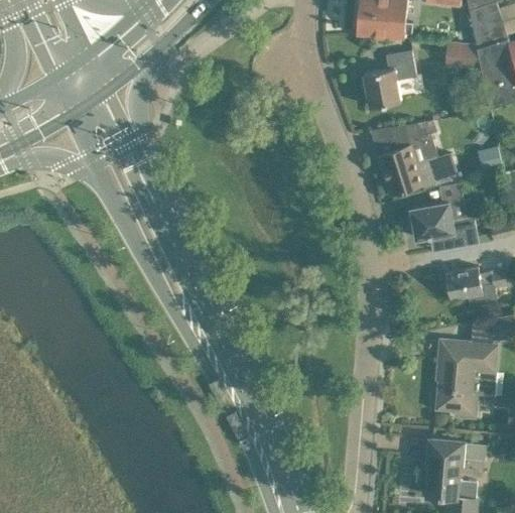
[(406,0),(358,0),(356,33),(410,38),(411,24),(405,23),(406,0)]
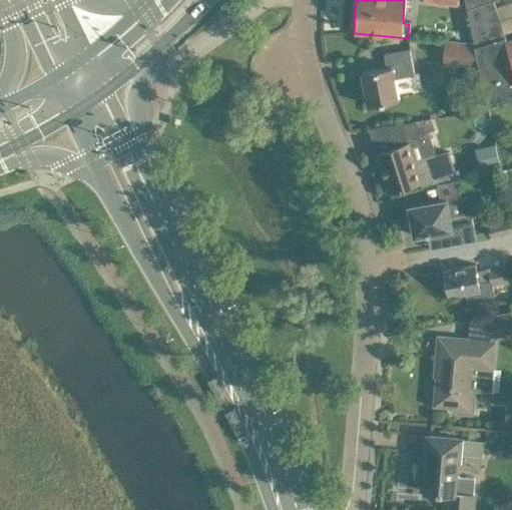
[(463,0),(466,10),(493,1),(495,0),(463,0)]
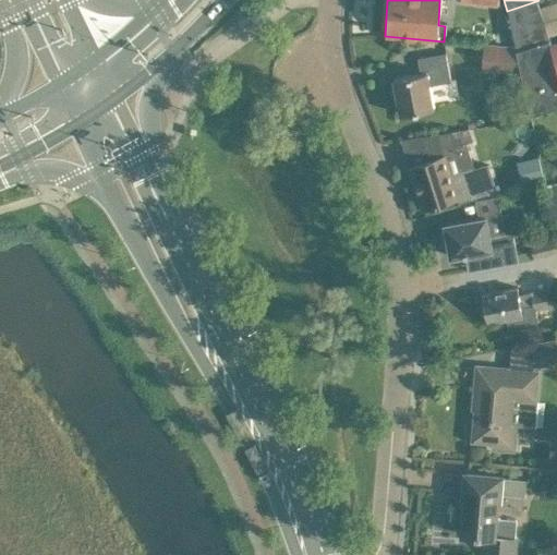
[(533,116),(556,108),(556,44),(551,47),(536,1),(507,11),(517,48),(523,75),(533,116)]
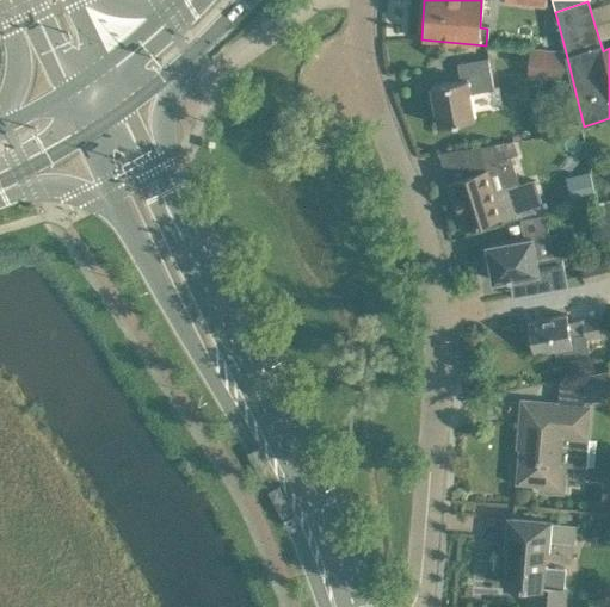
[(566,53),(530,50),(528,79),(573,82),(566,53)]
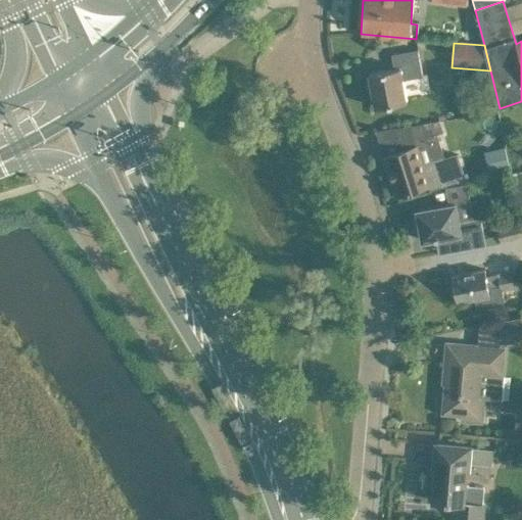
[(392,71),(368,75),(374,109),(406,103),(401,82),(421,78),(416,51),(410,52),(390,56),(392,71)]
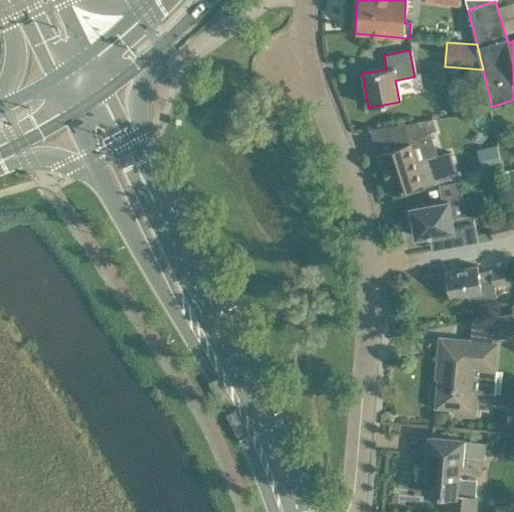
[(481,94),(470,96),(472,107),(484,105),(481,94)]
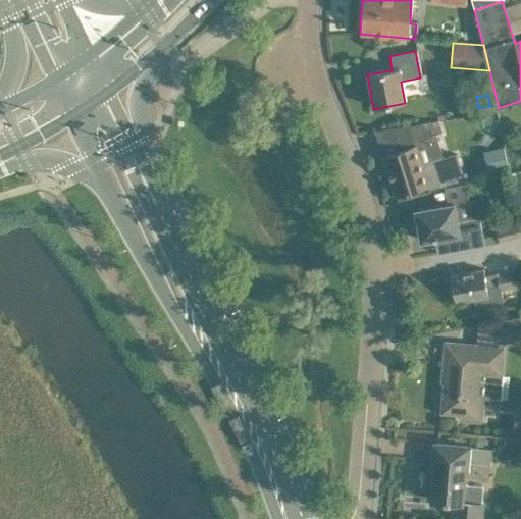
[(382,157),(381,157),(395,198),(426,188),(428,193),(448,187),(464,180),(456,155),(444,159),(439,160),(432,138),(436,137),(432,123),(427,124),(405,127),(406,133),(411,148),(382,157)]
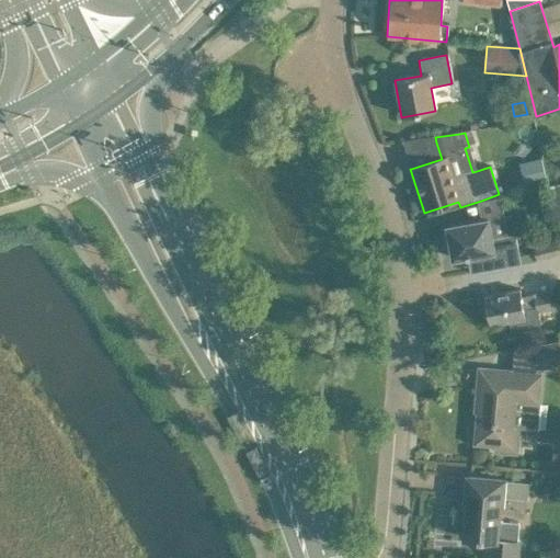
[(539,161),(516,167),(522,188),(545,182),(539,161)]
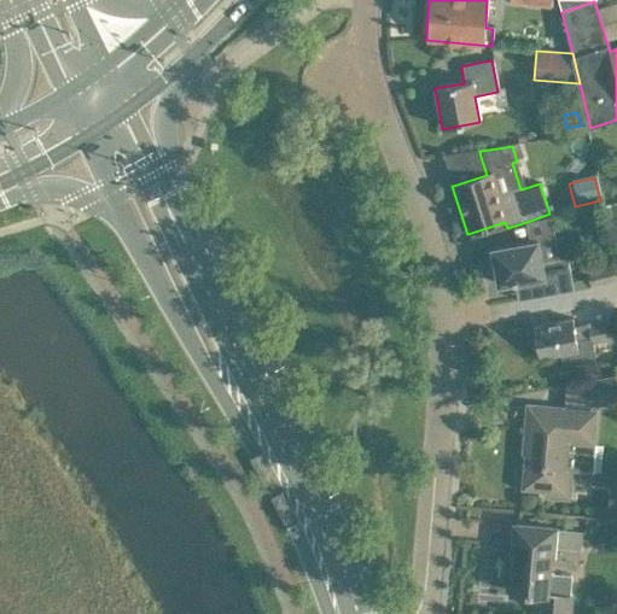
[(616,208),(606,211),(616,256),(616,208)]
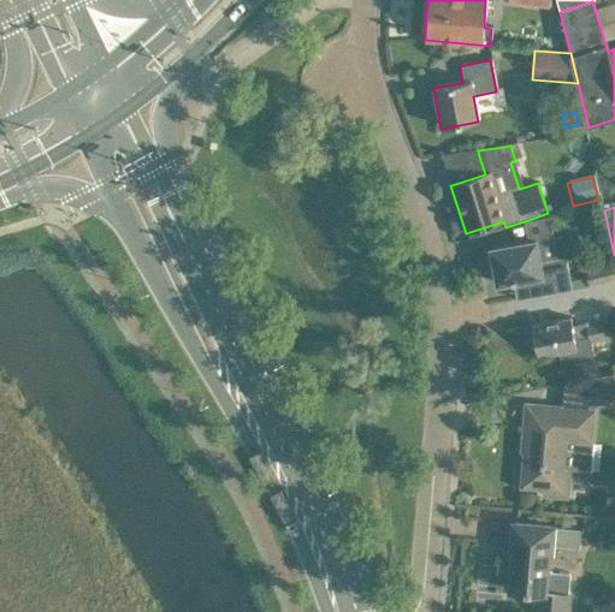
[(495,274),(496,285),(540,277),(544,296),(571,291),(565,259),(539,262),(536,241),(490,249),(491,255),(486,256),(490,274),(495,274)]
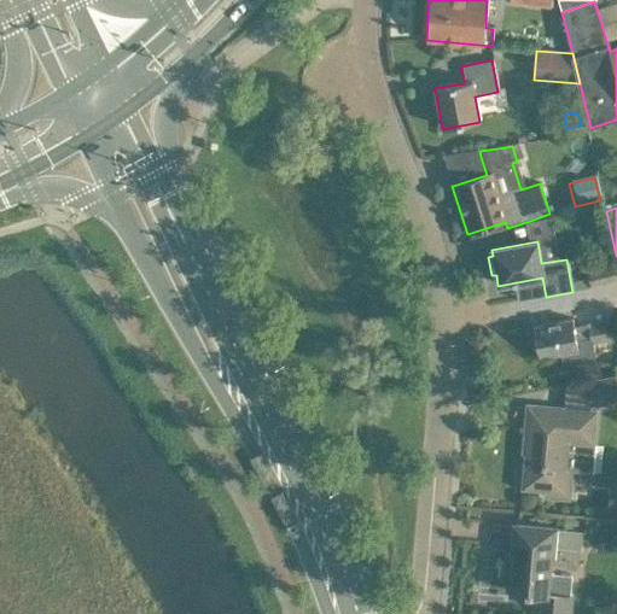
[(604,268),(587,273),(588,280),(591,290),(616,282),(616,273),(616,265),(604,268)]
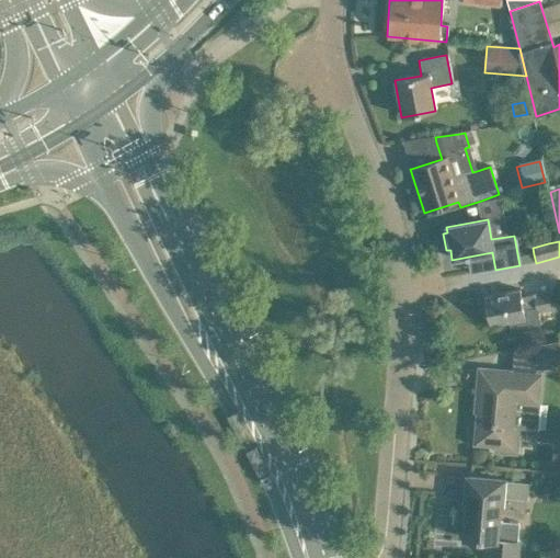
[(520,292),(483,297),(489,326),(524,319),(523,310),(535,308),(536,314),(555,310),(551,292),(521,297),(520,292)]
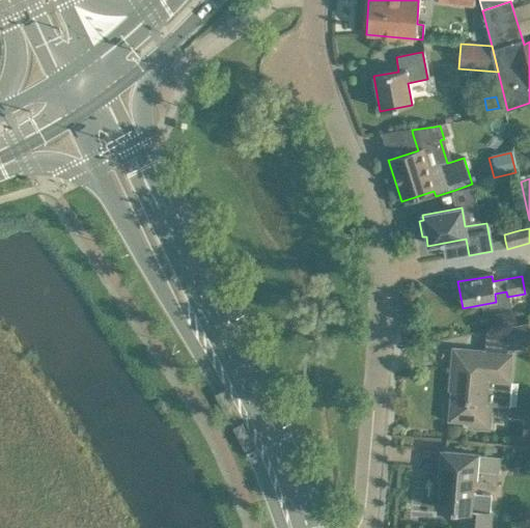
[(529,325),(504,329),(506,349),(529,343),(529,325)]
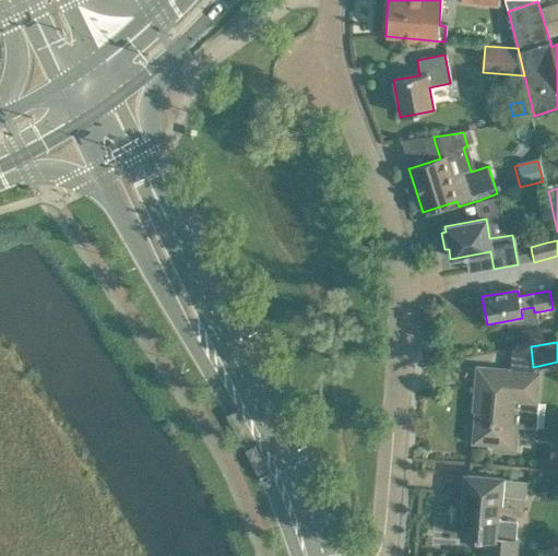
[(537,405),(539,375),(476,369),(474,398),(478,398),(477,411),(475,411),(472,444),(494,445),(494,452),(515,454),(518,426),(524,427),(526,404),(537,405)]
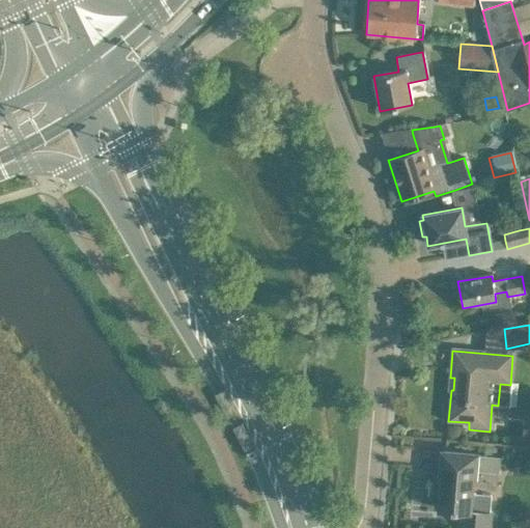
[(486,448),(486,456),(496,457),(497,448),(486,448)]
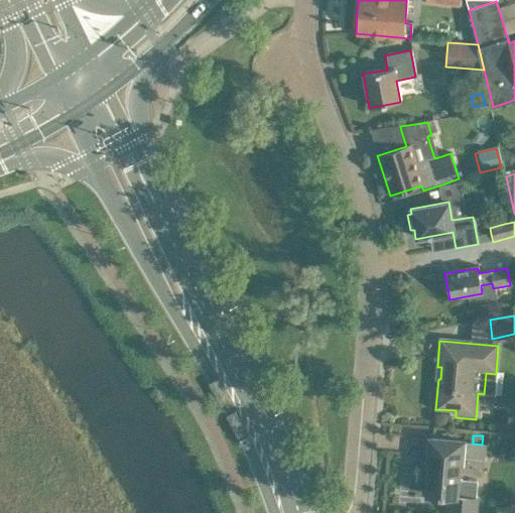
[(474,512),(477,482),(458,481),(461,443),(430,440),(426,496),(449,498),(448,512),(474,512)]
